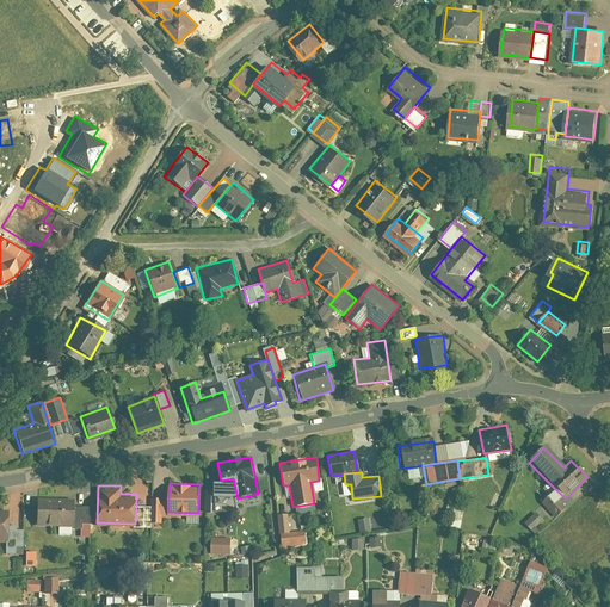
[(74,496),(39,495),(39,522),(73,524),(74,503),(74,496)]
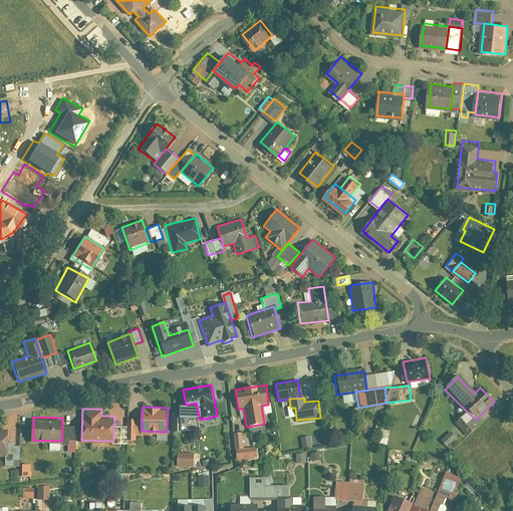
[(142,431),(142,418),(129,418),(129,424),(127,437),(139,437),(139,431),(142,431)]
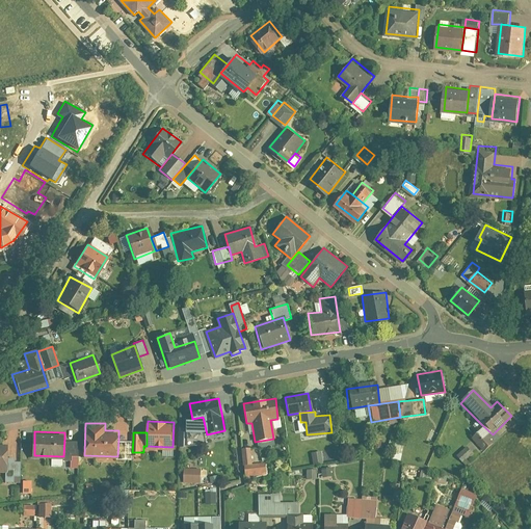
[(79,439),(64,439),(63,456),(78,456),(78,453),(79,442),(79,439)]
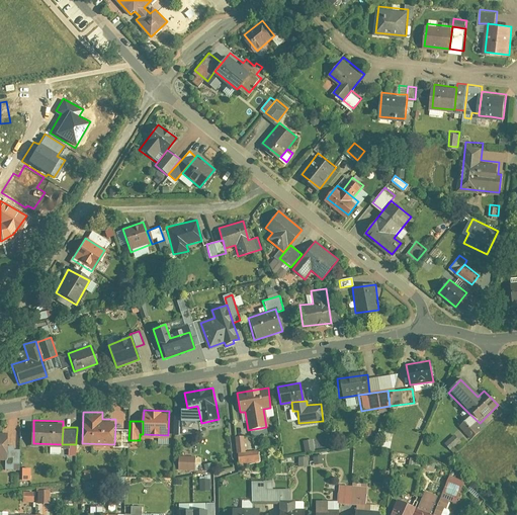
[(128,440),(130,427),(115,427),(114,444),(128,445),(128,440)]
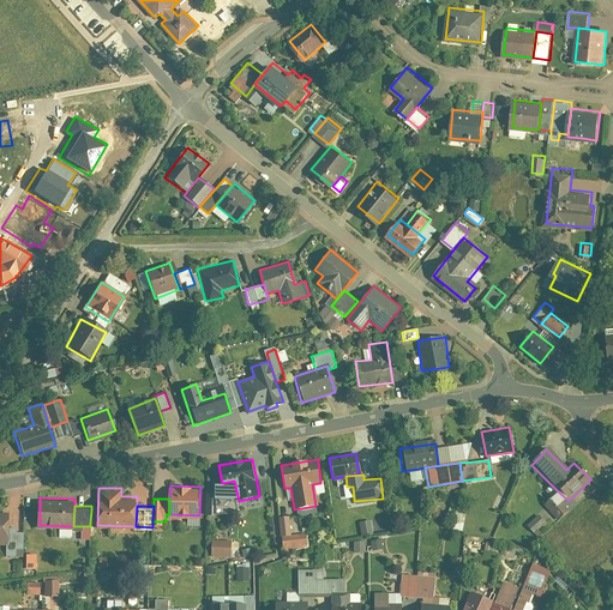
[(455,506),(451,527),(462,530),(463,520),(460,520),(462,507),(455,506)]
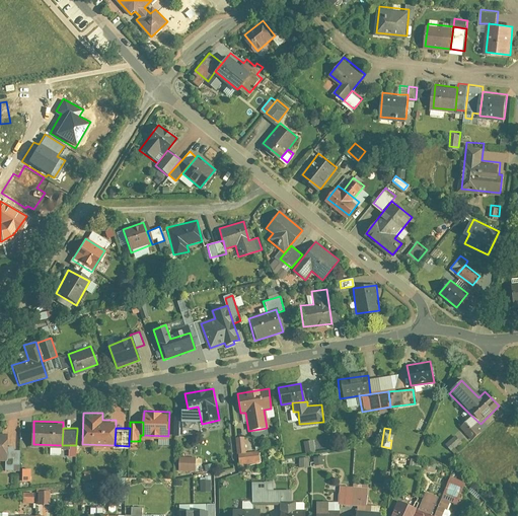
[(454,435),(444,443),(449,449),(458,441),(454,435)]
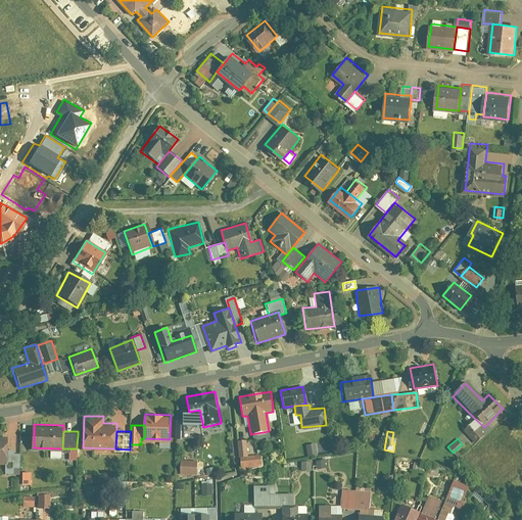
[(245,441),(237,441),(238,460),(240,460),(240,456),(246,456),(245,441)]
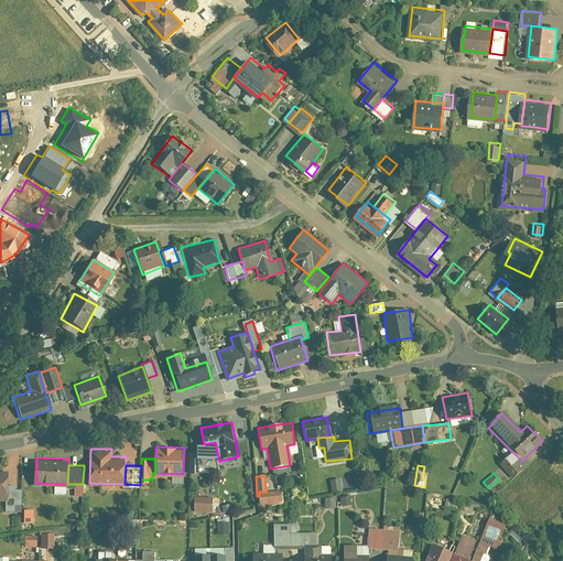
[(342,492),(339,477),(328,479),(331,494),(342,492)]
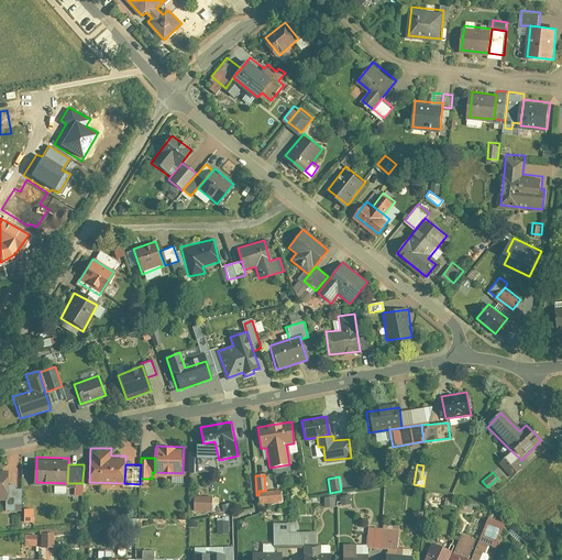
[(8,508),(15,508),(15,501),(17,485),(17,483),(8,482),(8,497),(8,508)]
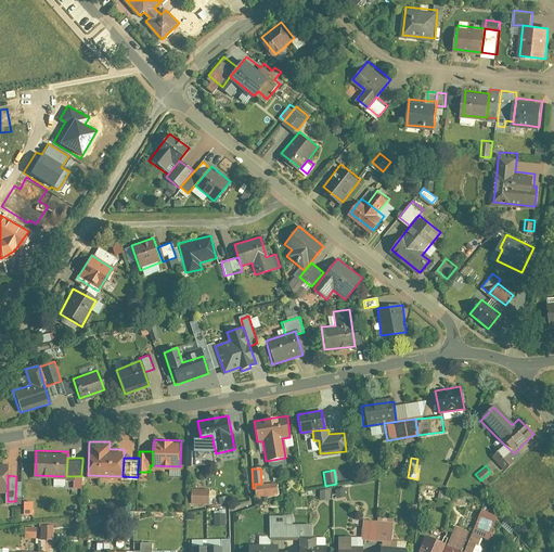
[(255,484),(256,497),(277,496),(277,483),(255,484)]
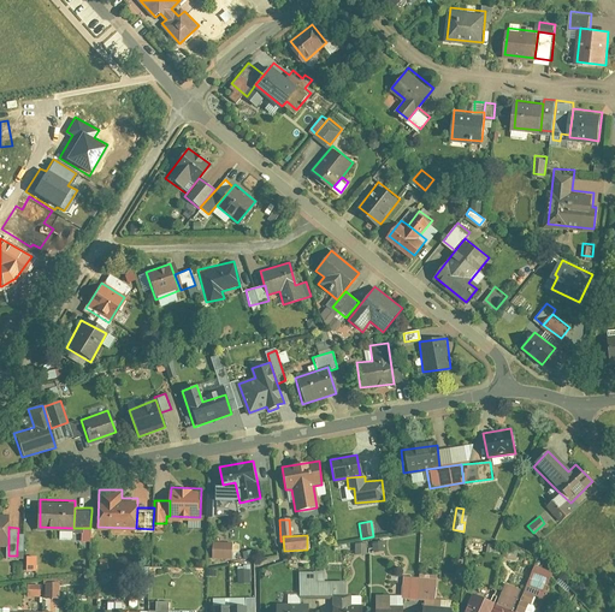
[(383,552),(380,540),(371,541),(373,553),(383,552)]
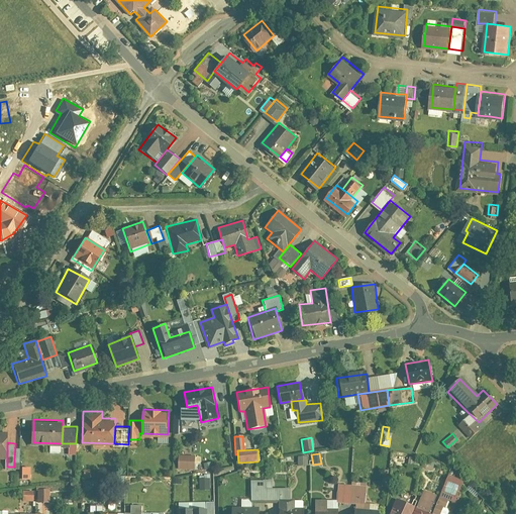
[(196,454),(179,454),(179,466),(196,467),(196,454)]
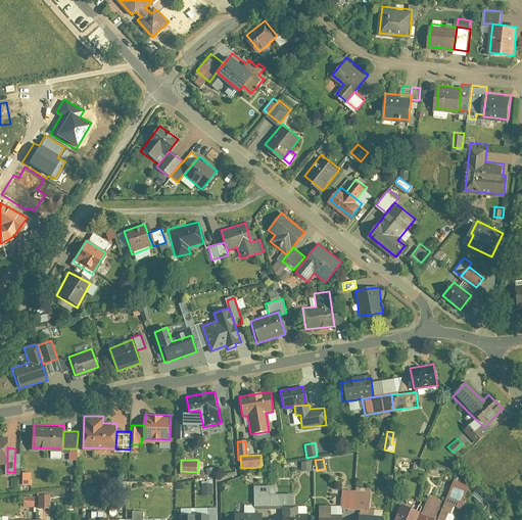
[(310,461),(299,462),(300,471),(311,470),(310,461)]
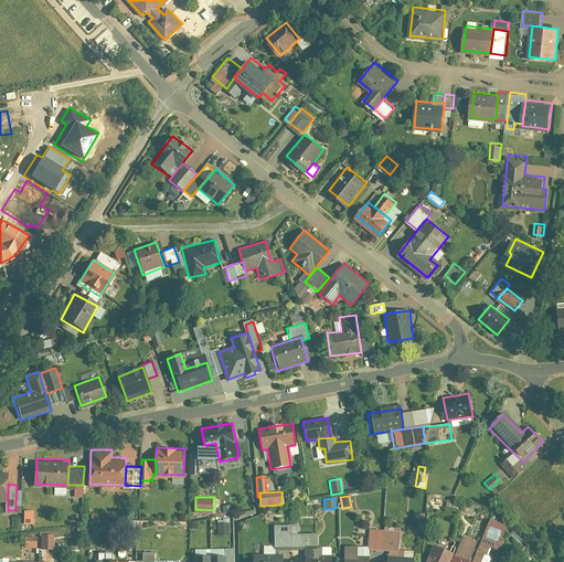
[(22,522),(33,522),(32,509),(21,509),(22,522)]
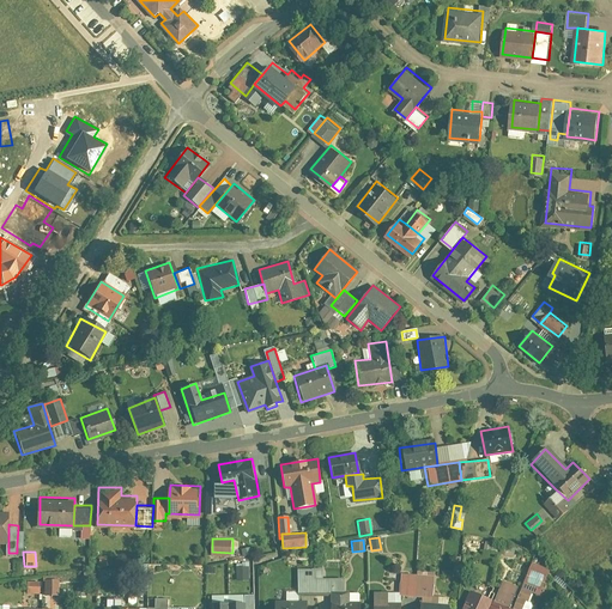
[(235,561),(236,579),(248,578),(247,561),(235,561)]
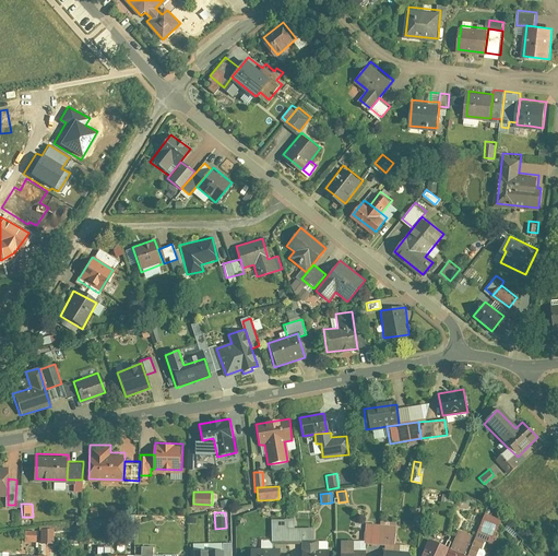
[(484,555),(499,520),(485,513),(467,555),(466,555),(484,555)]
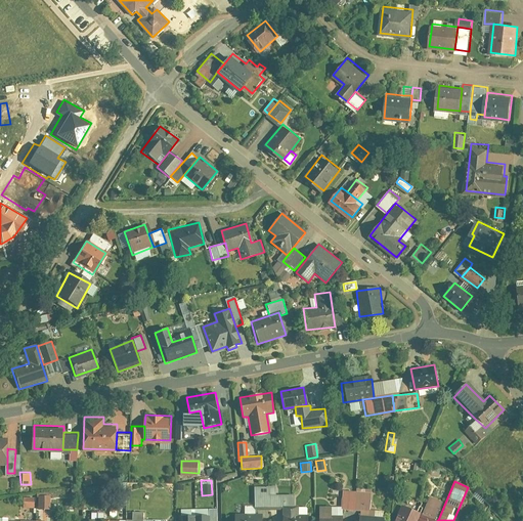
[(270,487),(254,487),(254,507),(281,506),(294,506),(293,494),(270,495),(270,487)]
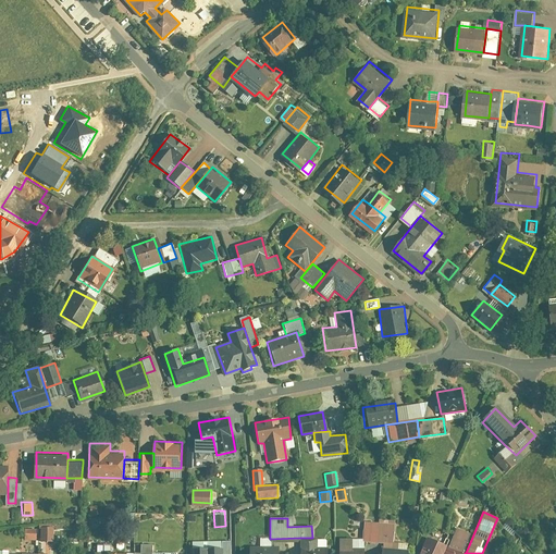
[(133,536),(133,519),(122,519),(122,536),(133,536)]
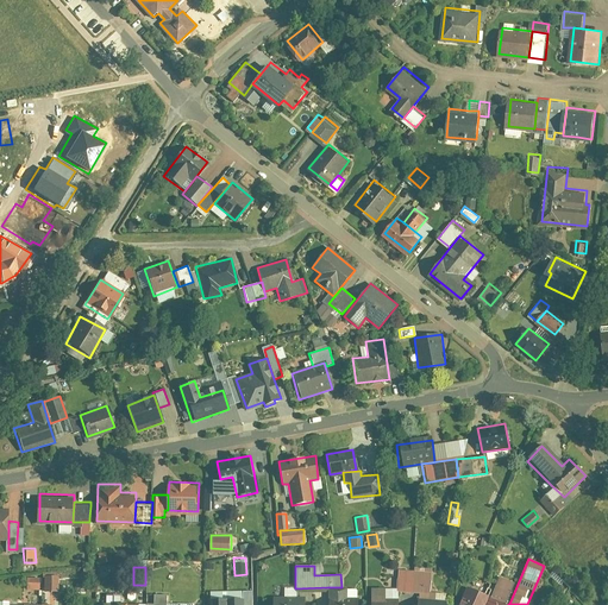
[(431,571),(397,569),(397,592),(430,593),(431,571)]
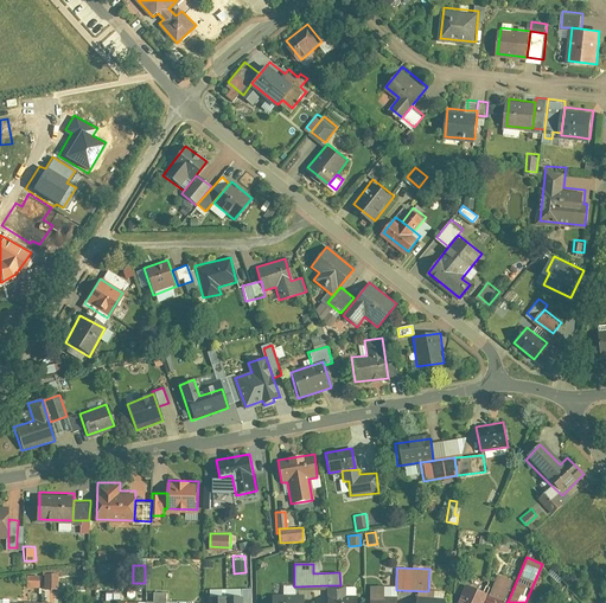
[(59,572),(45,571),(45,587),(59,587),(59,572)]
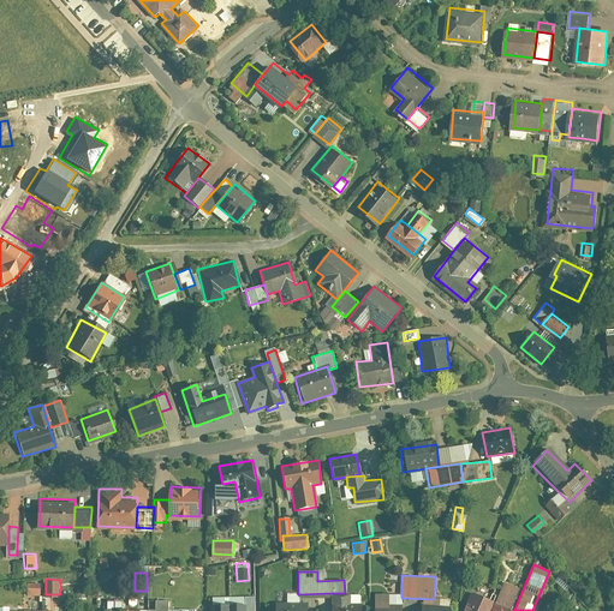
[(41,581),(29,580),(28,593),(40,593),(41,581)]
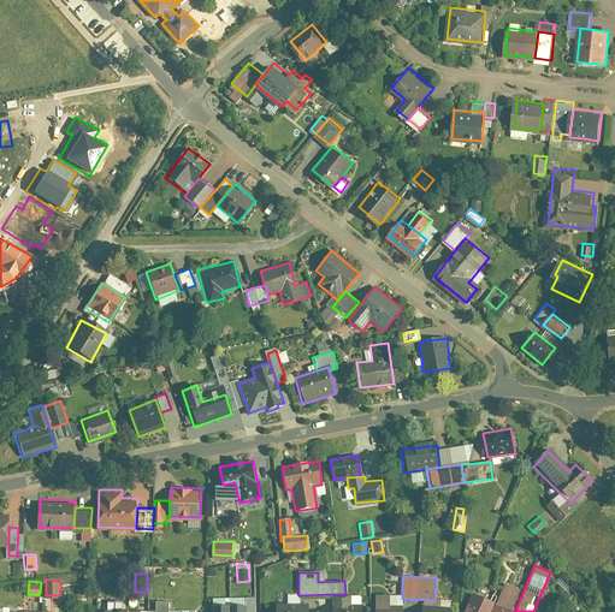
[(521,590),(503,583),(495,604),(512,611),(521,590)]
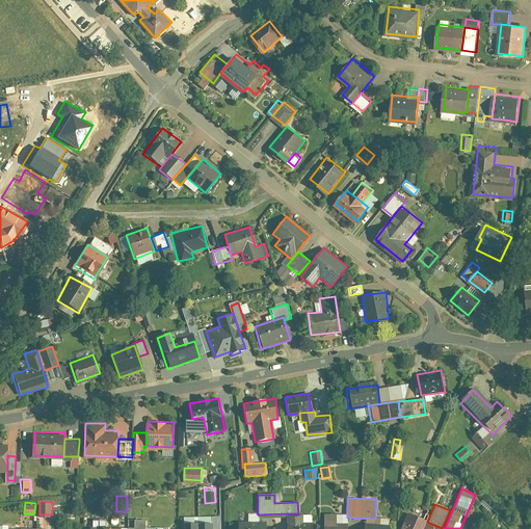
[(311,528),(311,524),(302,525),(302,513),(298,513),(286,513),(286,525),(285,525),(285,528),(311,528)]
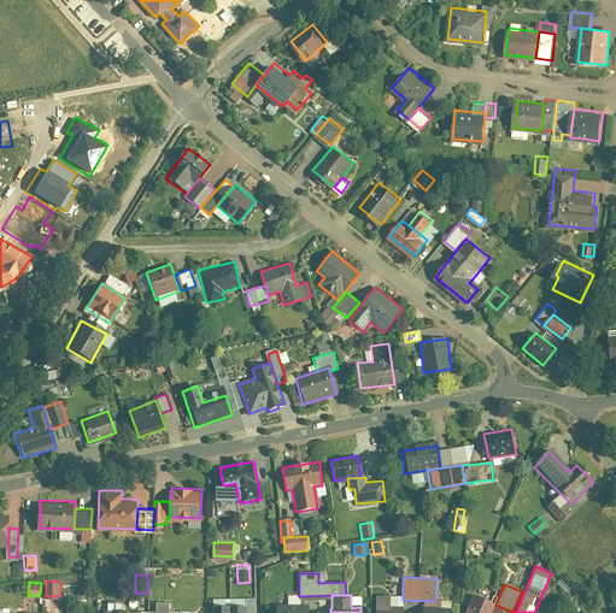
[(389,595),(375,596),(375,608),(389,608),(389,595)]
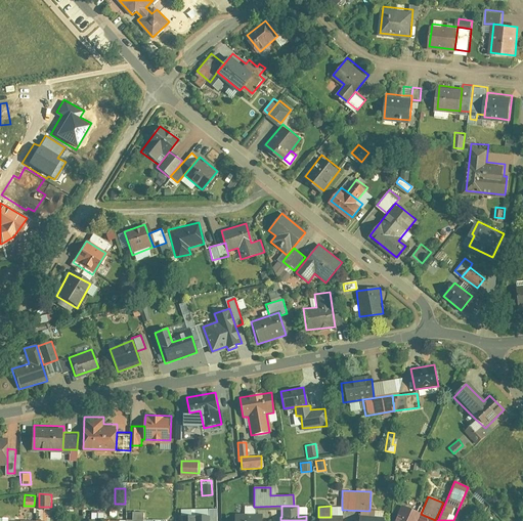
[(418,520),(421,514),(402,506),(395,520),(418,520)]
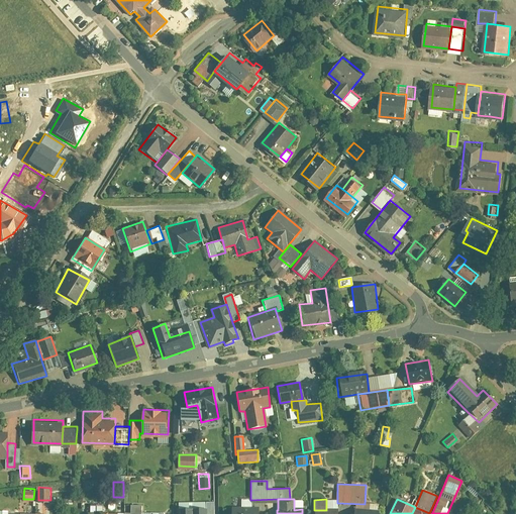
[(140,513),(141,503),(132,503),(132,511),(127,511),(126,513),(140,513)]
